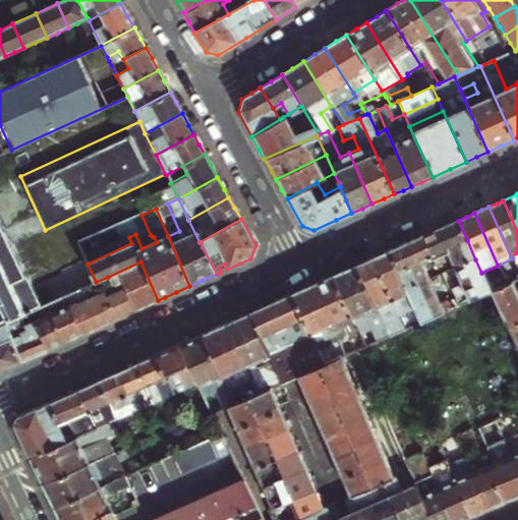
[(0,324),(4,322),(9,320),(23,313),(29,311),(40,306),(0,221),(0,324)]
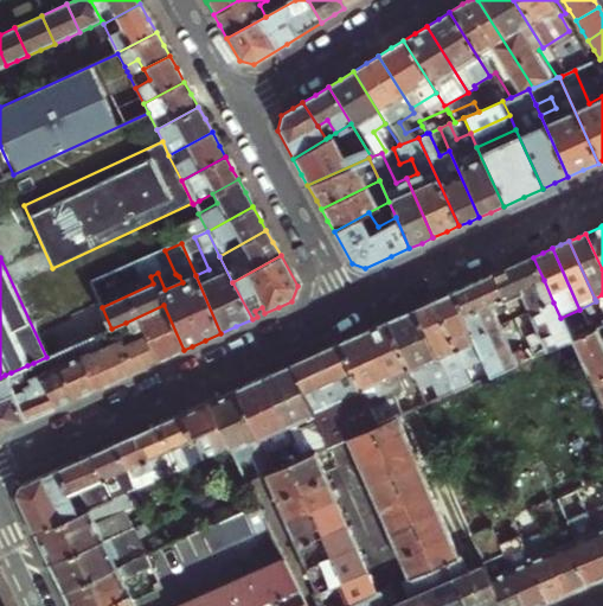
[(151,257),(135,265),(139,273),(154,266),(151,257)]
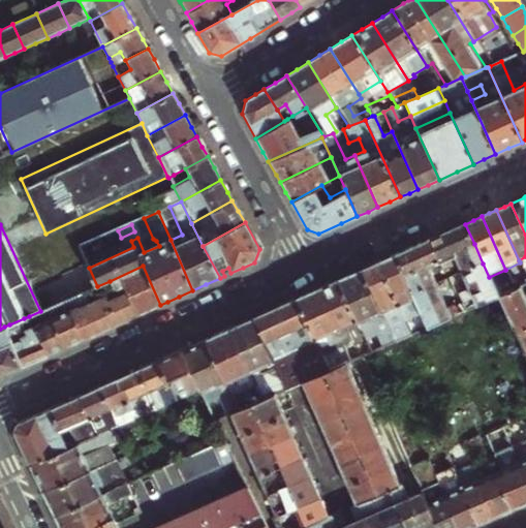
[(474,244),(465,224),(456,228),(429,240),(439,264),(454,257),(452,253),(474,244)]
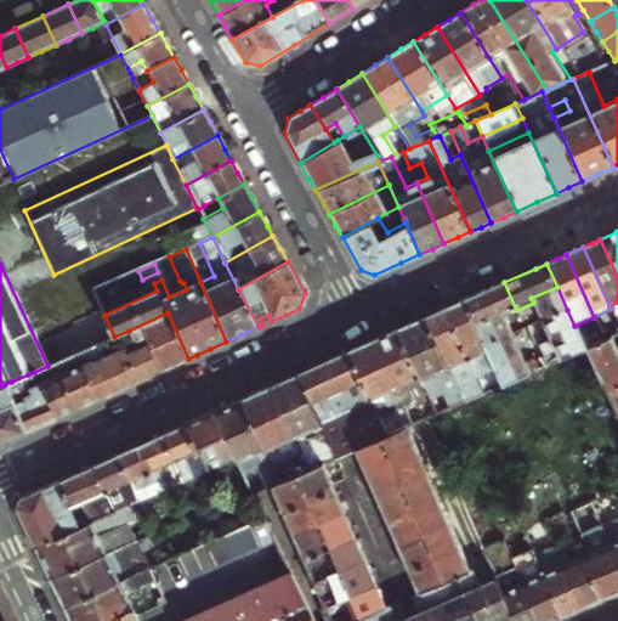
[(516,310),(504,282),(495,286),(463,300),(474,323),(500,314),(502,315),(516,310)]
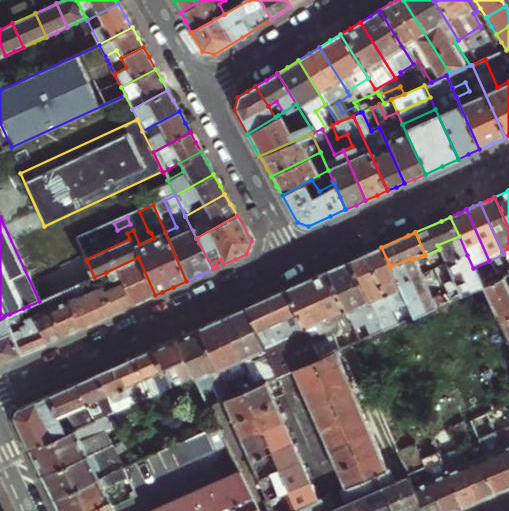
[(437,245),(439,249),(443,256),(446,264),(467,255),(459,236),(437,245)]
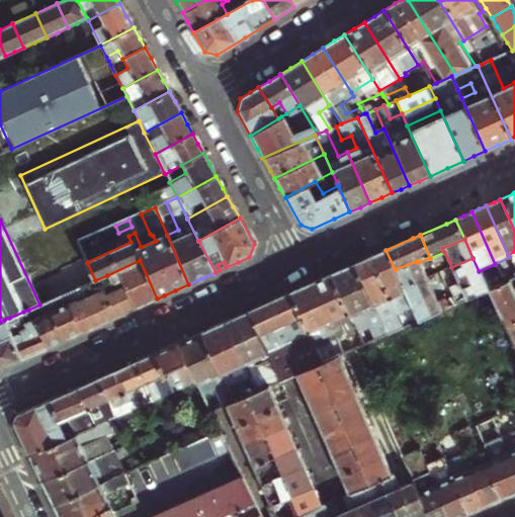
[(395,269),(385,250),(377,254),(369,258),(395,316),(413,308),(411,305),(403,287),(395,269)]
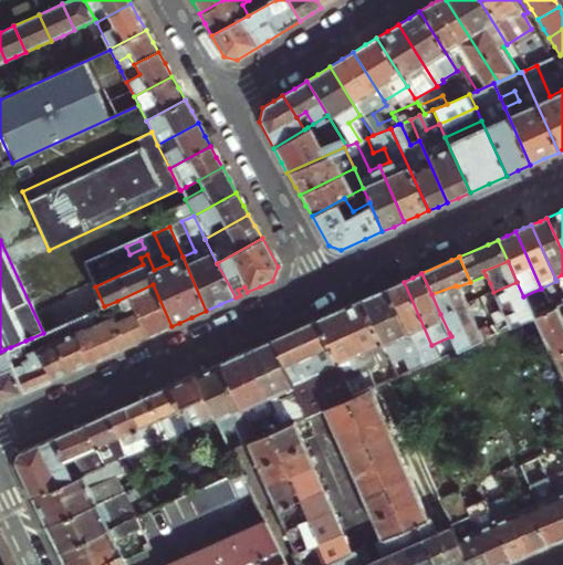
[(431,345),(404,282),(395,285),(386,289),(421,367),(438,359),(431,345)]
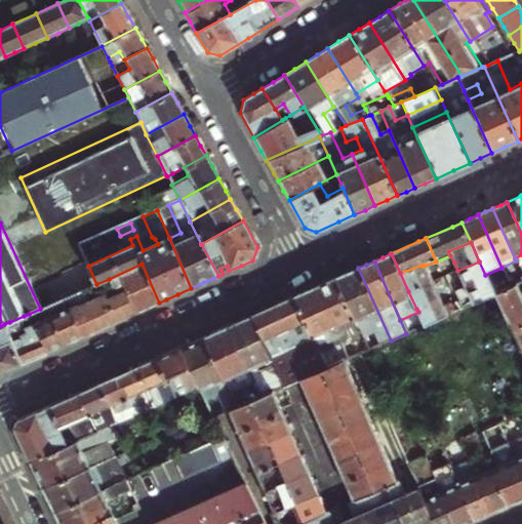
[(479,262),(457,271),(462,280),(466,288),(487,279),(485,275),(479,262)]
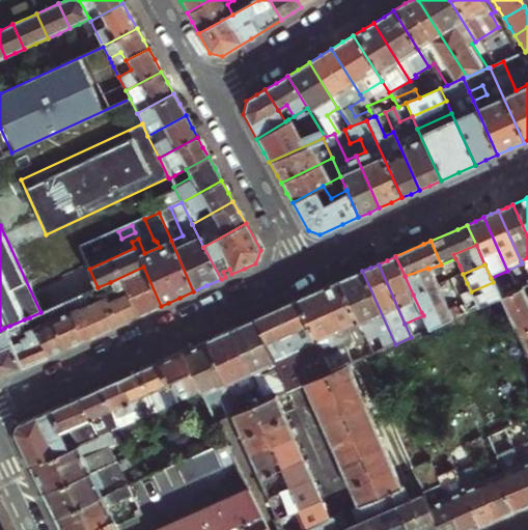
[(120,286),(124,294),(135,317),(147,311),(161,306),(143,267),(110,282),(113,289),(120,286)]
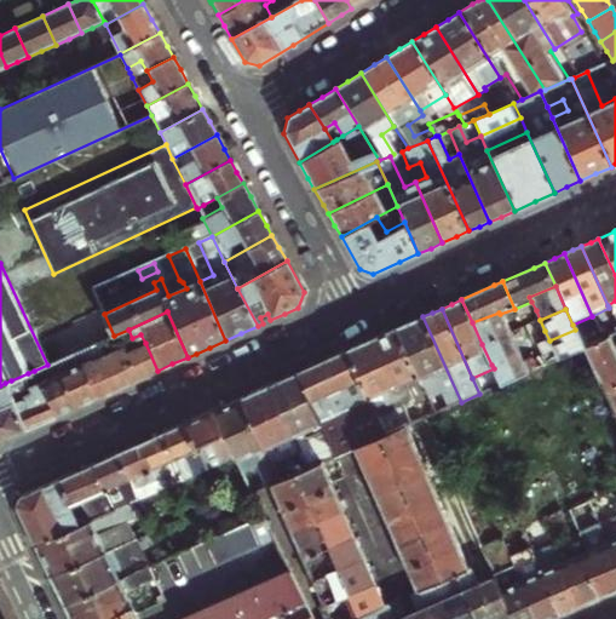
[(499,313),(472,322),(482,344),(508,333),(505,325),(500,314),(499,313)]
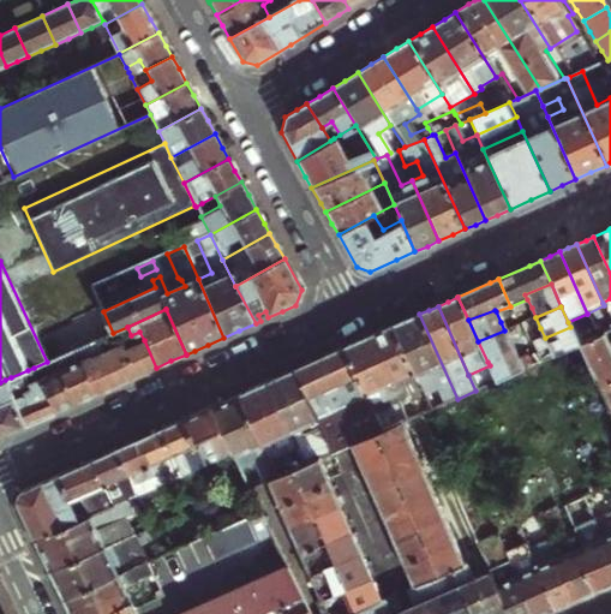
[(457,399),(419,314),(406,321),(391,327),(429,411),(438,406),(457,399)]
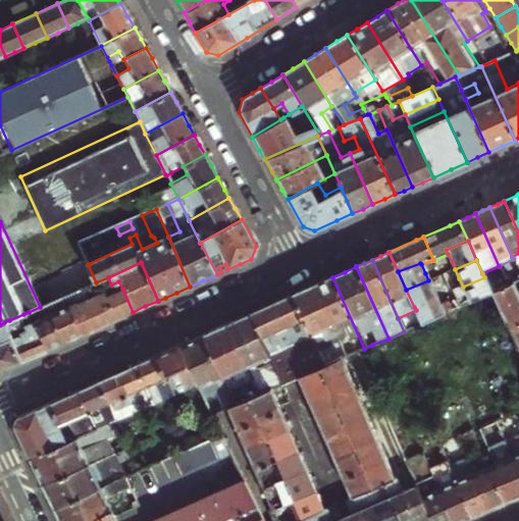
[(364,349),(332,277),(323,281),(312,287),(335,339),(346,333),(355,353),(364,349)]
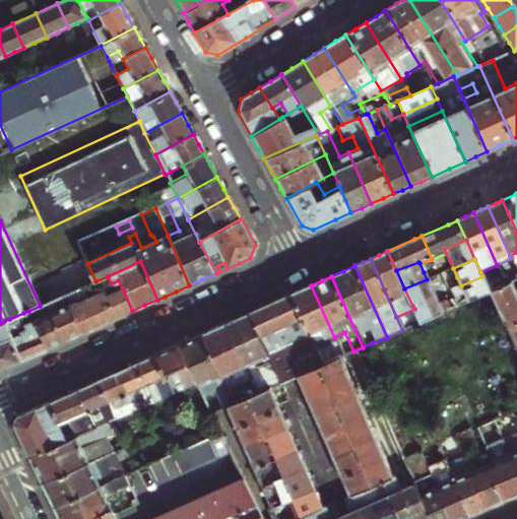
[(482,276),(461,285),(448,290),(452,300),(456,307),(490,293),(482,276)]
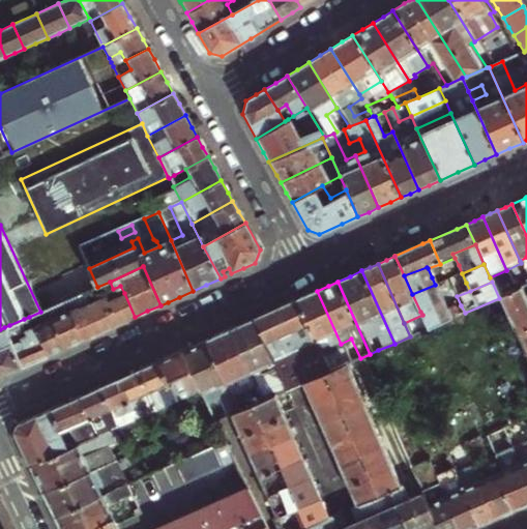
[(435,285),(412,294),(420,312),(443,302),(439,294),(435,285)]
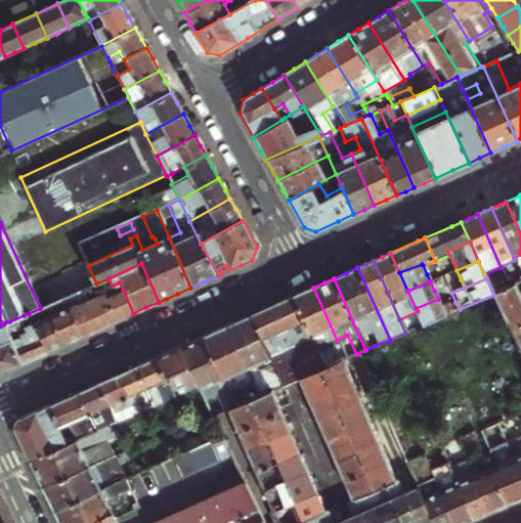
[(96,284),(89,287),(91,292),(99,289),(96,284)]
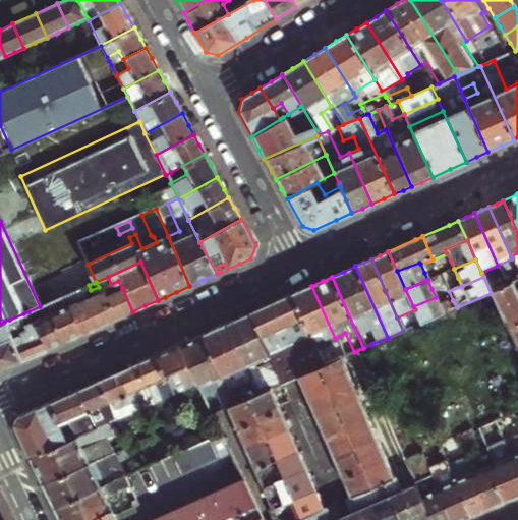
[(500,312),(517,303),(517,300),(515,294),(511,285),(491,293),(500,312)]
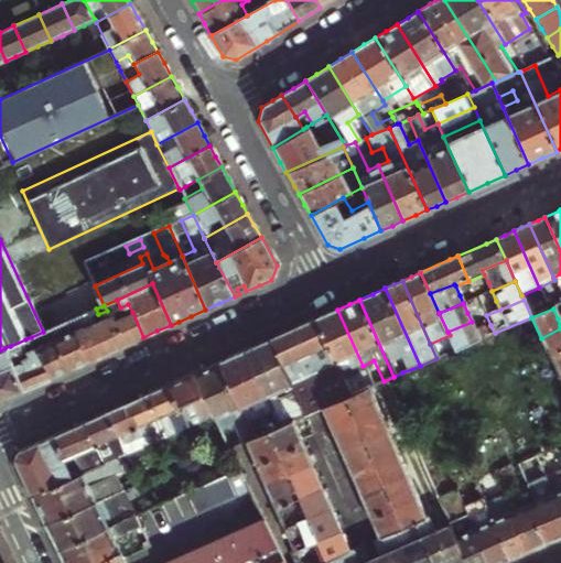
[(363,366),(337,310),(327,314),(315,320),(348,397),(360,391),(352,370),(363,366)]
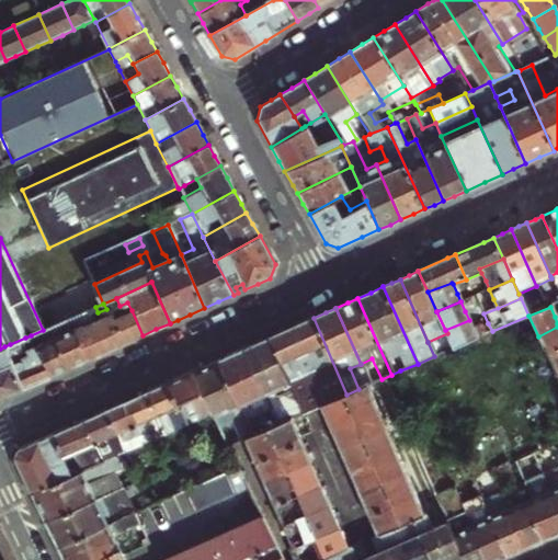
[(87,310),(69,319),(88,360),(98,356),(105,352),(91,320),(87,310)]
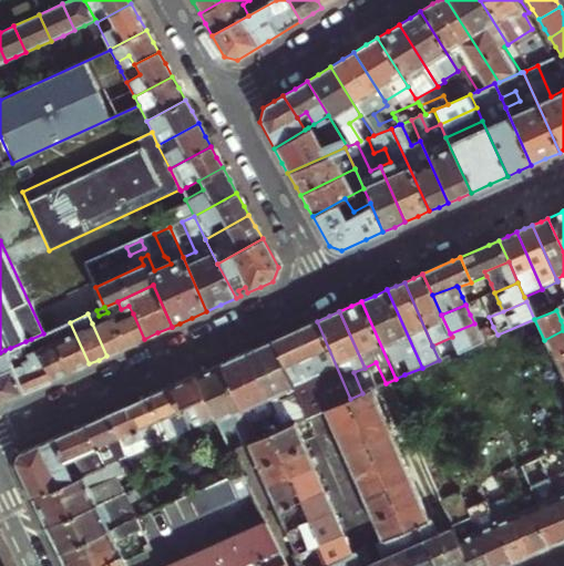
[(109,317),(92,323),(106,356),(124,348),(144,339),(133,314),(112,322),(109,317)]
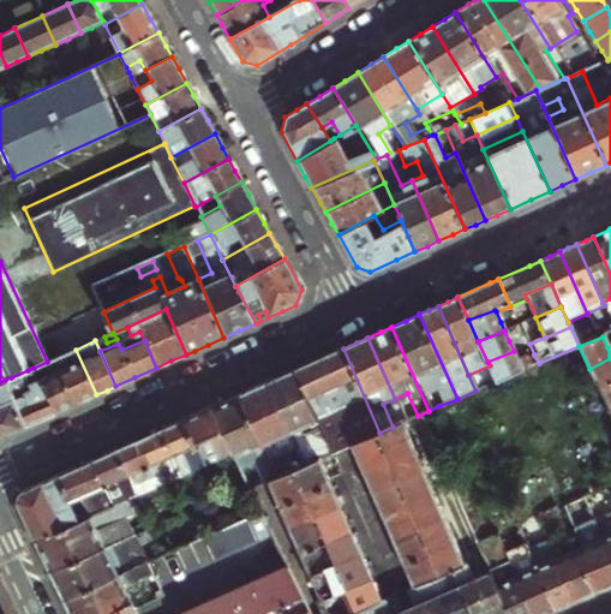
[(379,433),(343,349),(317,361),(293,371),(316,421),(319,429),(330,453),(351,445),(375,434),(379,433)]
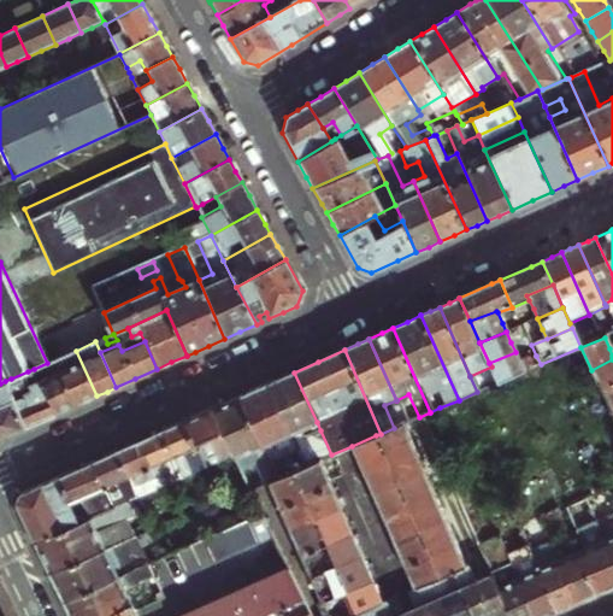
[(56,359),(60,370),(76,405),(87,400),(96,396),(76,351),(56,359)]
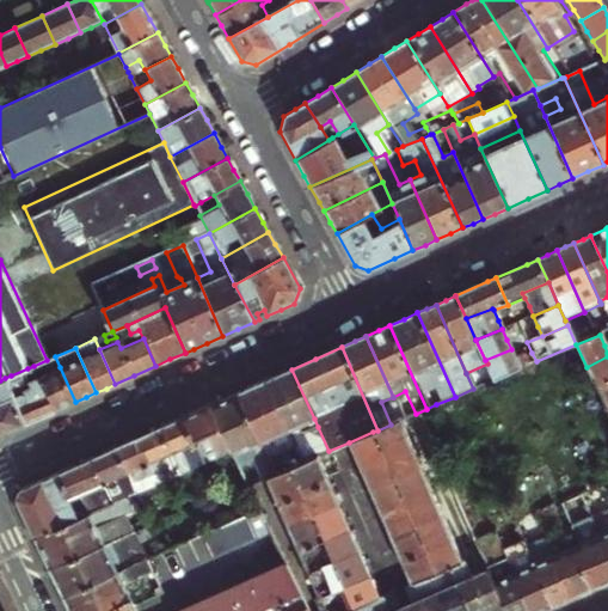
[(511,349),(485,360),(487,364),(495,379),(529,365),(524,354),(521,356),(515,358),(511,349)]
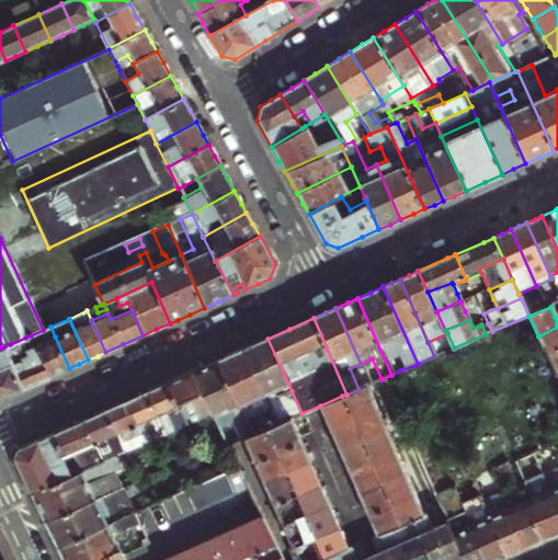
[(557,327),(538,336),(548,356),(557,352),(557,327)]
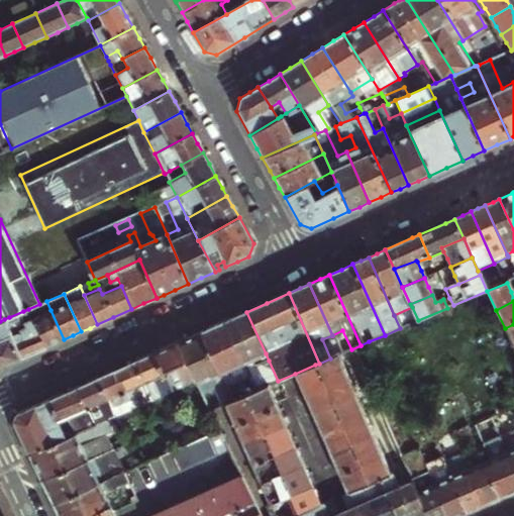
[(16,330),(17,333),(28,355),(37,351),(45,347),(33,318),(28,309),(23,311),(27,321),(22,323),(23,327),(16,330)]
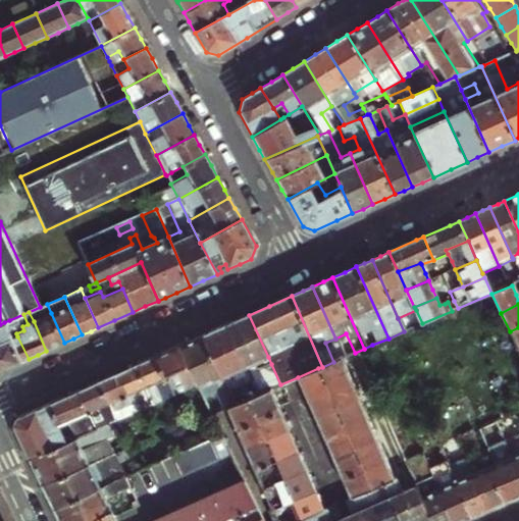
[(51,313),(34,321),(46,351),(57,346),(64,343),(51,313)]
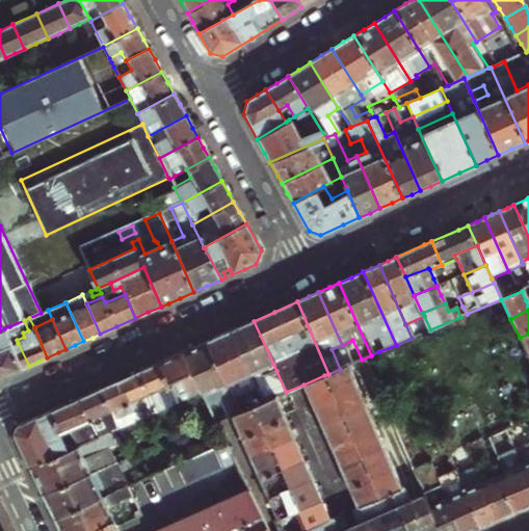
[(273,364),(254,321),(243,326),(230,332),(255,389),(261,402),(274,397),(286,392),(276,371),(262,378),(259,371),(273,364)]
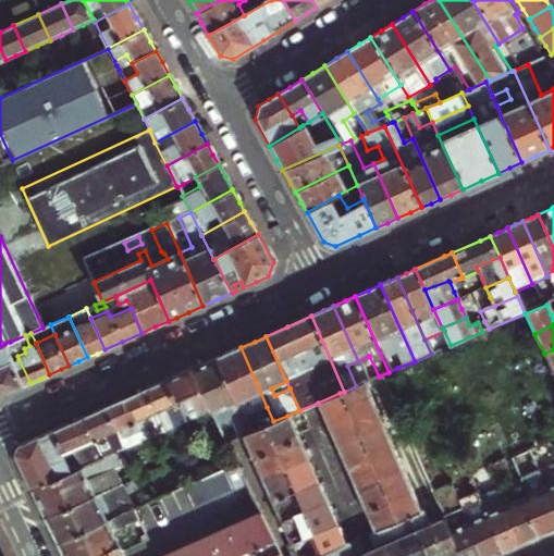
[(4,344),(0,346),(0,396),(31,383),(19,359),(13,361),(8,350),(4,344)]
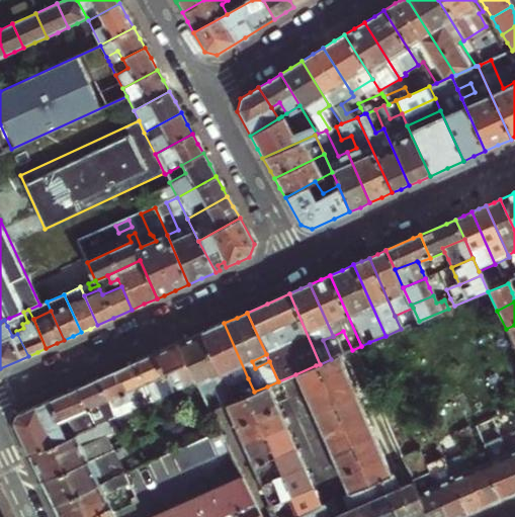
[(248,378),(224,323),(213,328),(200,334),(227,389),(248,378)]
